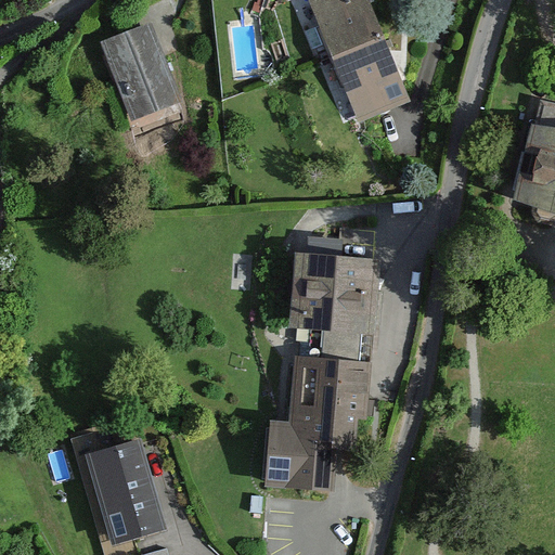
[(371,0),(309,0),(360,119),(412,98),(371,0)]
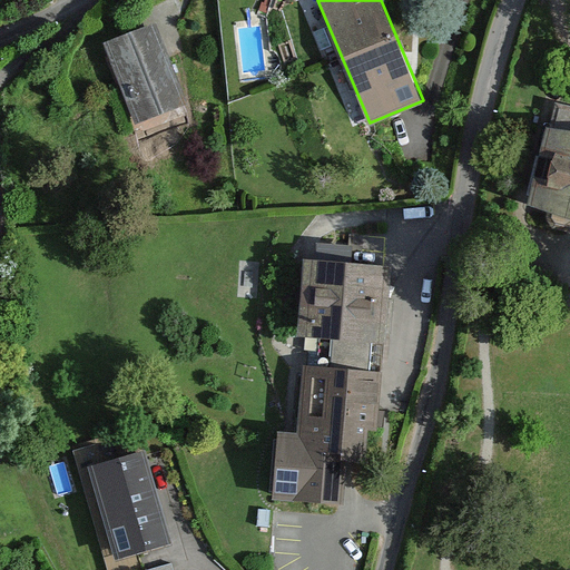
[(160,21),(104,42),(135,123),(184,105),(192,101),(160,21)]
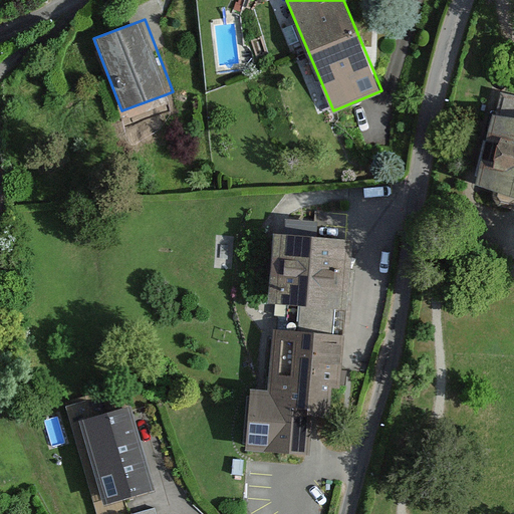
[(513,99),(499,96),(490,136),(484,135),(474,179),(497,184),(495,193),(499,199),(513,202),(513,201),(513,99)]
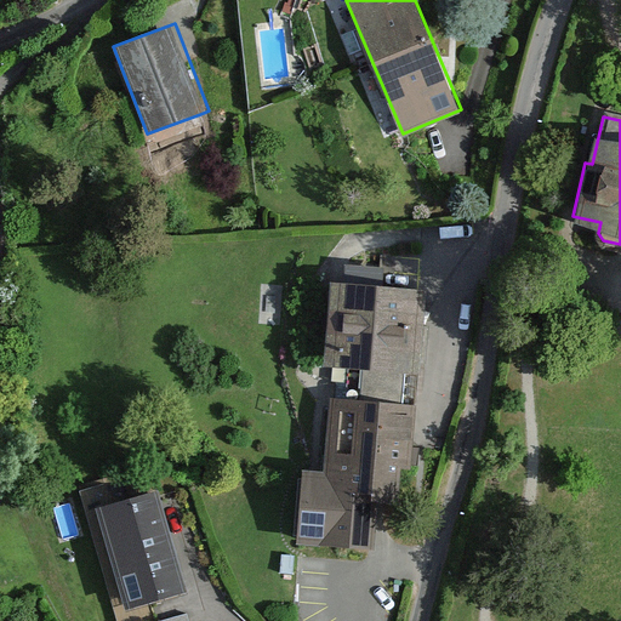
[(422,288),(326,283),(322,368),(417,372),(422,288)]
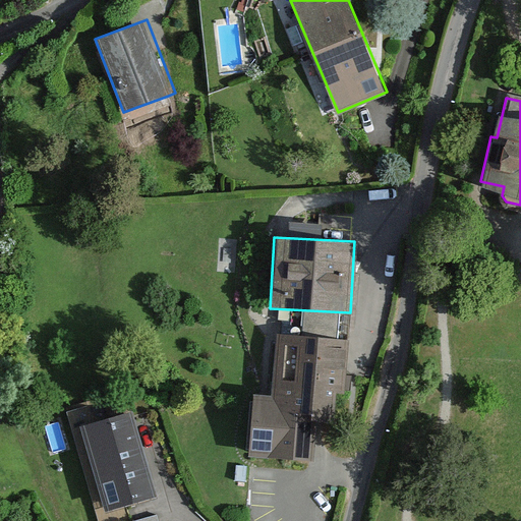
[(343,339),(275,334),(271,396),(249,394),(245,458),(309,462),(312,420),(338,422),(343,339)]
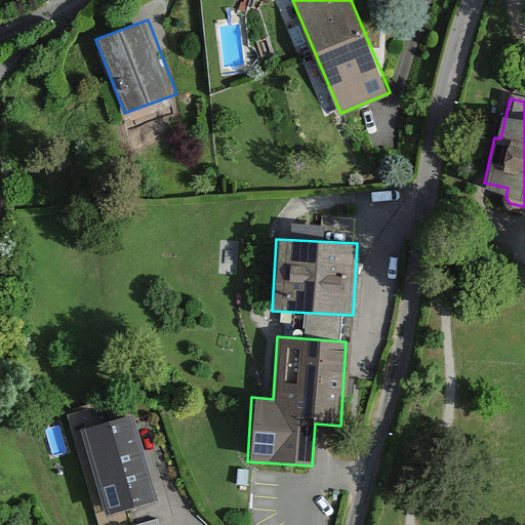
[(128,393),(77,406),(106,515),(157,501),(128,393)]
